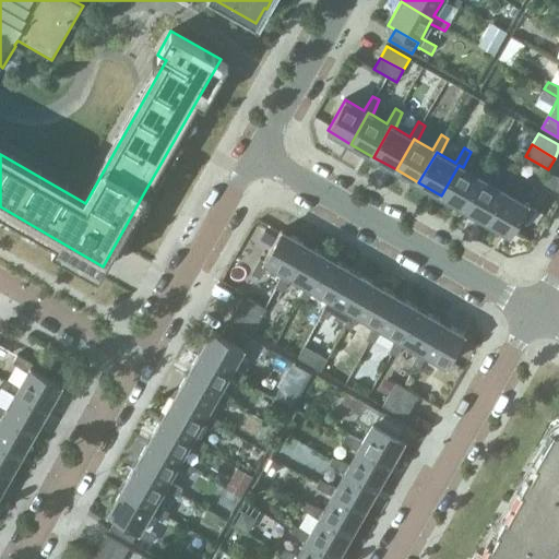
[(441,195),(464,209),(482,178),(486,180),(494,165),(486,161),(478,176),(463,167),(459,165),(441,195)]
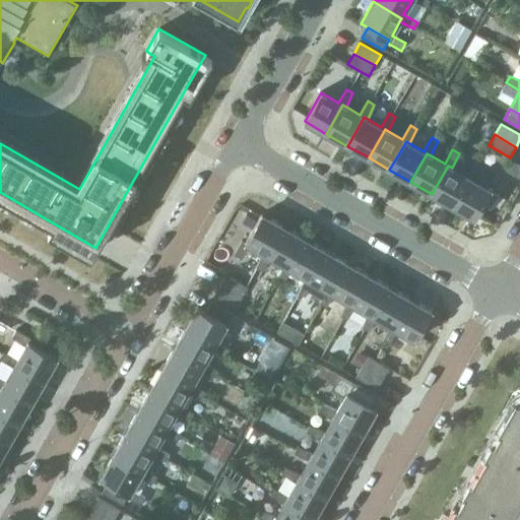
[(432,194),(453,206),(469,178),(473,180),(480,166),(473,161),(465,176),(452,168),(448,166),(432,194)]
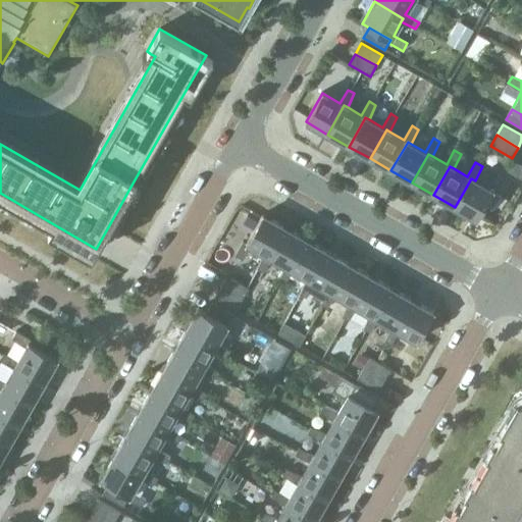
[(471,178),(455,207),(476,219),(492,191),(497,193),(505,178),(497,174),(488,189),(475,180),(471,178)]
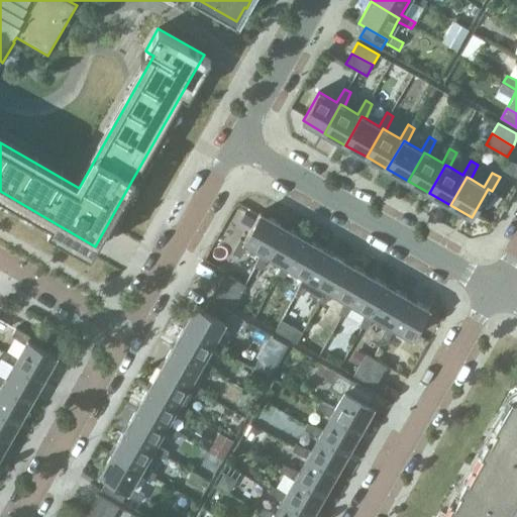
[(265,253),(282,225),(260,213),(243,241),(240,239),(232,253),(240,257),(247,243),(262,251),(265,253)]
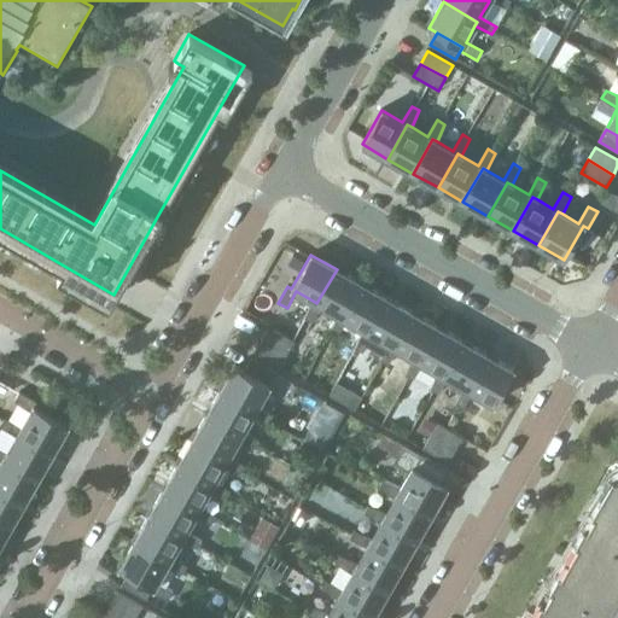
[(316,303),(313,301),(304,318),(312,322),(321,305),(337,315),(342,318),(361,284),(337,269),(316,303)]
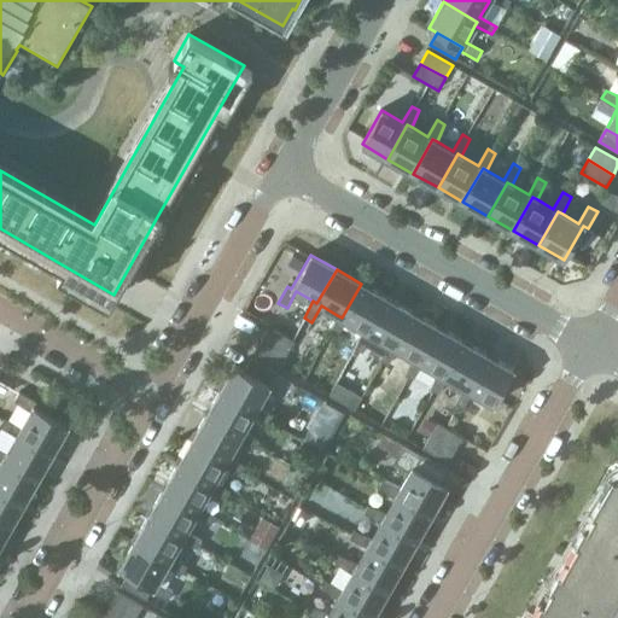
[(347,320),(362,330),(367,332),(386,298),(361,284),(342,318),(337,315),(330,332),(337,337),(347,320)]
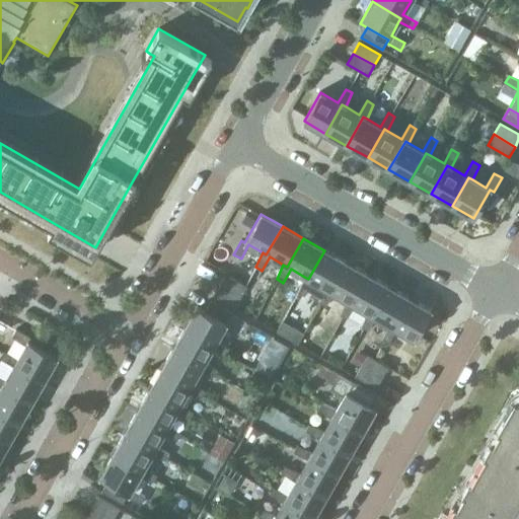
[(312,281),(325,289),(329,291),(346,263),(324,250),(308,279),(304,277),(298,291),(304,295),(312,281)]
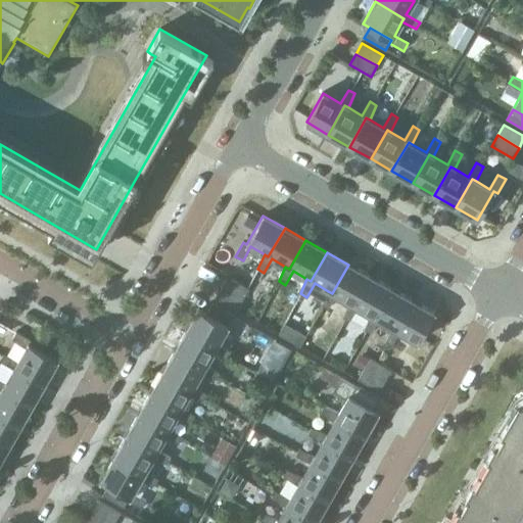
[(336,295),(349,303),(353,305),(370,276),(348,265),(332,293),(328,291),(322,305),(328,310),(336,295)]
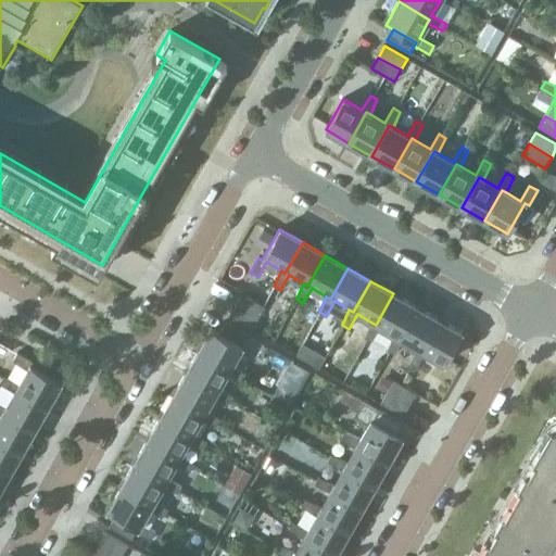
[(380,327),(394,336),(399,338),(416,306),(393,293),(376,325),(371,323),(365,338),(371,342),(380,327)]
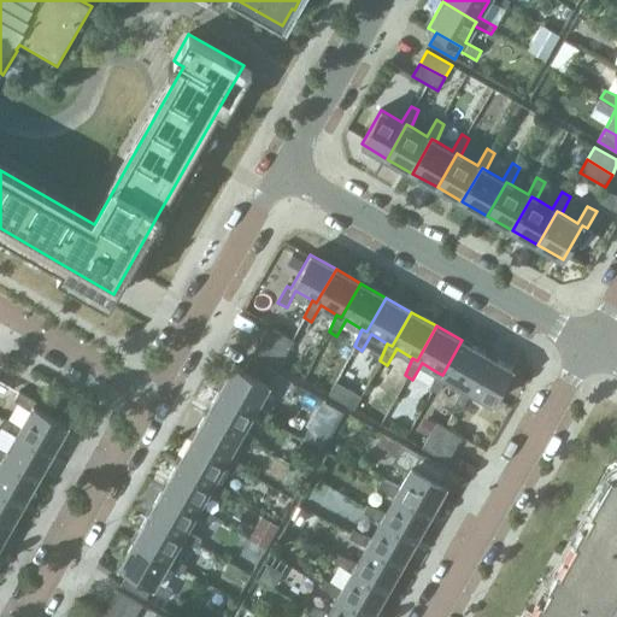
[(287,354),(294,341),(269,327),(262,340),(287,354)]
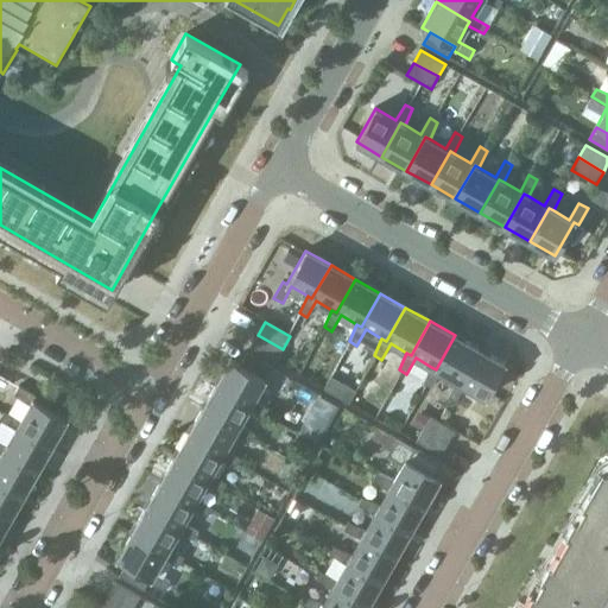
[(274,361),(282,349),(258,335),(251,347),(274,361)]
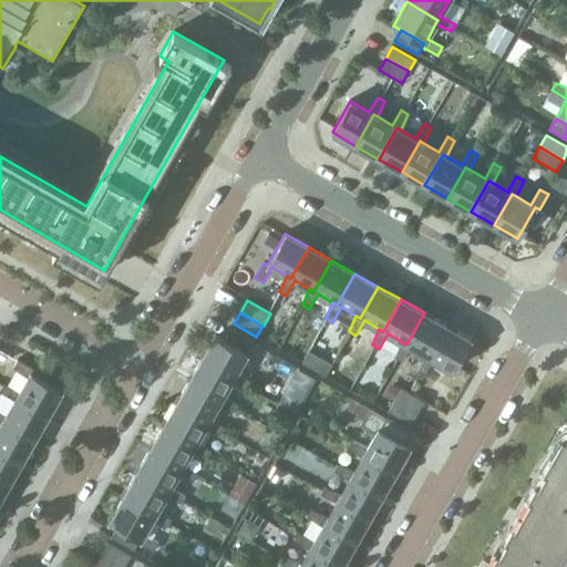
[(410,347),(425,356),(429,358),(447,326),(424,312),(406,344),(402,342),(394,358),(400,361),(394,371),(399,374),(405,364),(408,364),(410,356),(405,354),(410,347)]
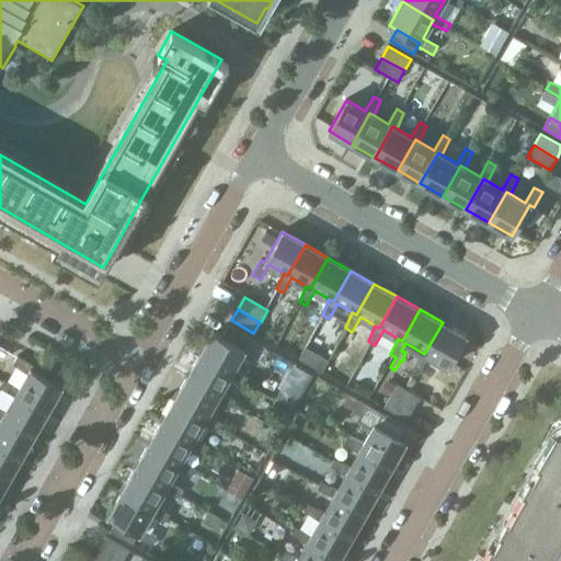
[(424,354),(421,352),(413,367),(421,370),(428,356),(448,367),(466,335),(443,322),(424,354)]
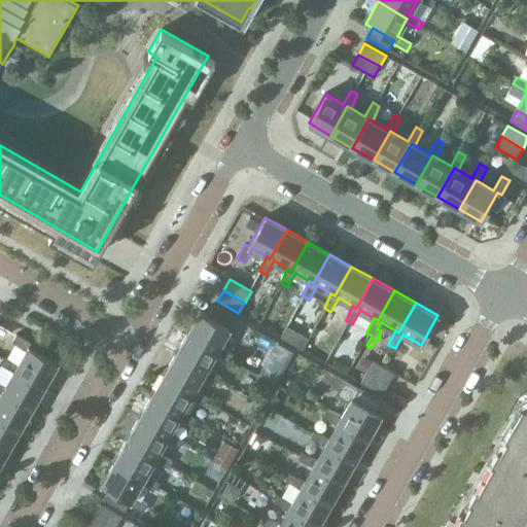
[(230,328),(236,318),(214,306),(208,316),(230,328)]
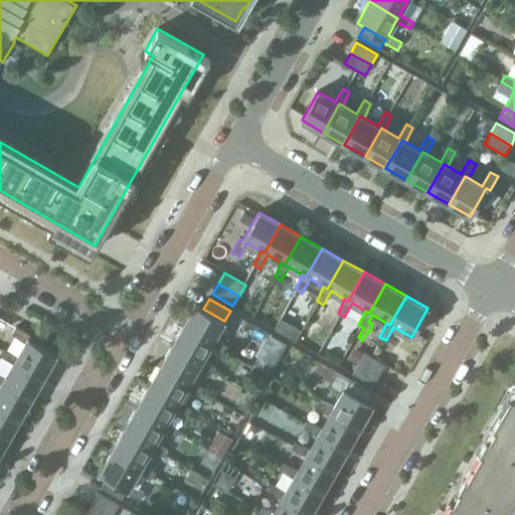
[(212,343),(210,346),(224,353),(227,346),(214,339),(224,321),(203,309),(196,305),(183,326),(212,343)]
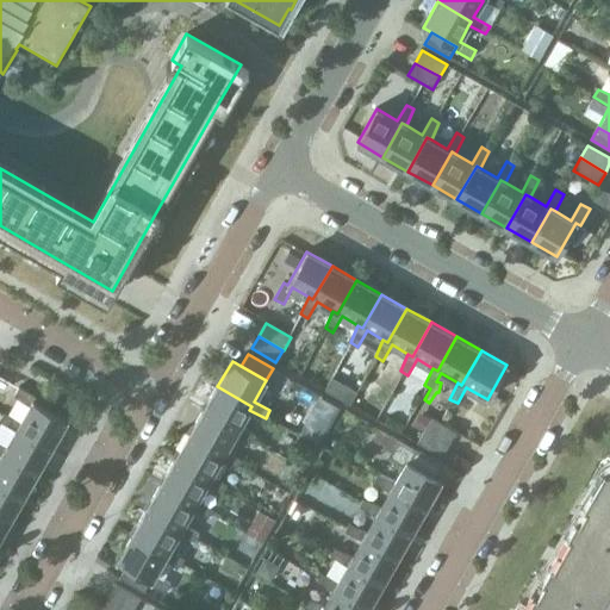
[(332,377),(325,390),(350,405),(358,391),(332,377)]
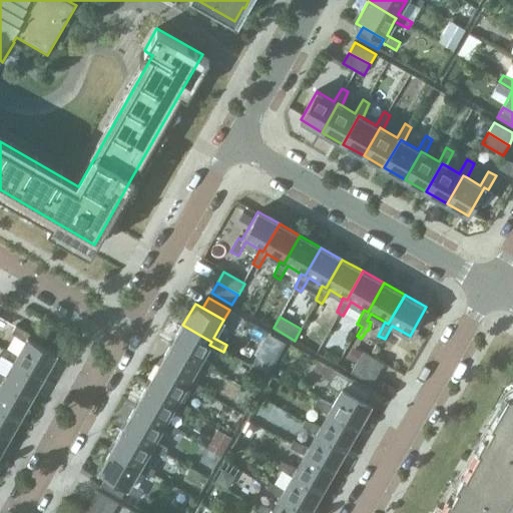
[(182,325),(170,346),(199,362),(197,366),(211,373),(214,366),(201,359),(209,345),(211,342),(182,325)]
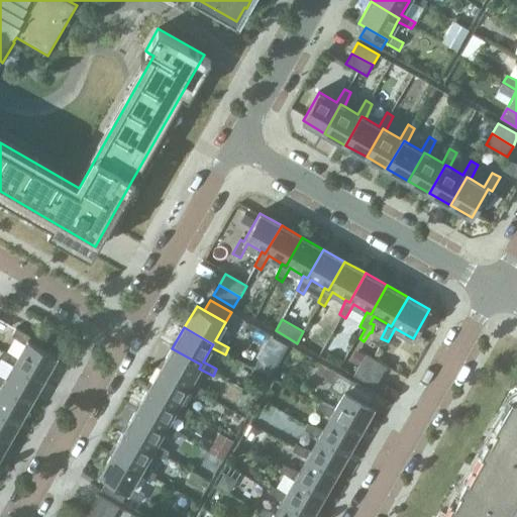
[(16,360),(44,377),(57,355),(28,339),(30,336),(16,328),(12,336),(25,343),(18,357),(16,360)]
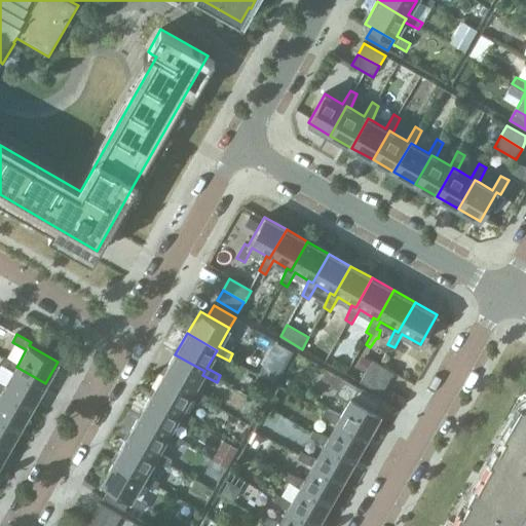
[(192,392),(190,397),(204,404),(209,397),(194,388),(202,375),(204,371),(175,354),(162,376),(192,392)]
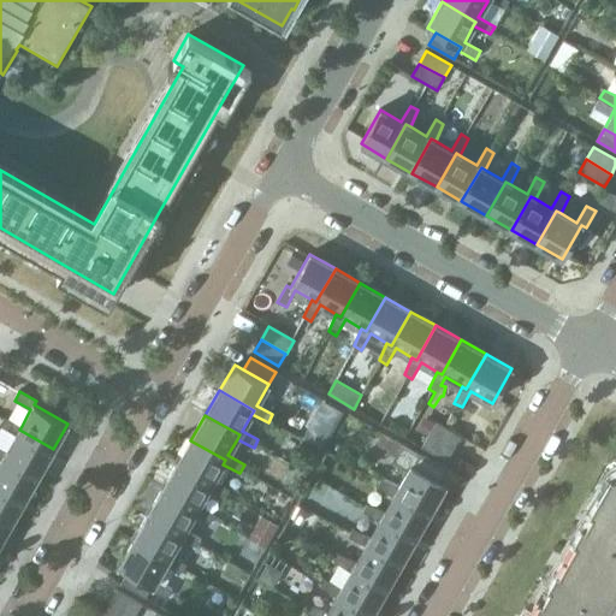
[(19,430),(22,426),(5,418),(0,424),(0,425),(16,434),(7,450),(5,454),(39,474),(53,449),(19,430)]
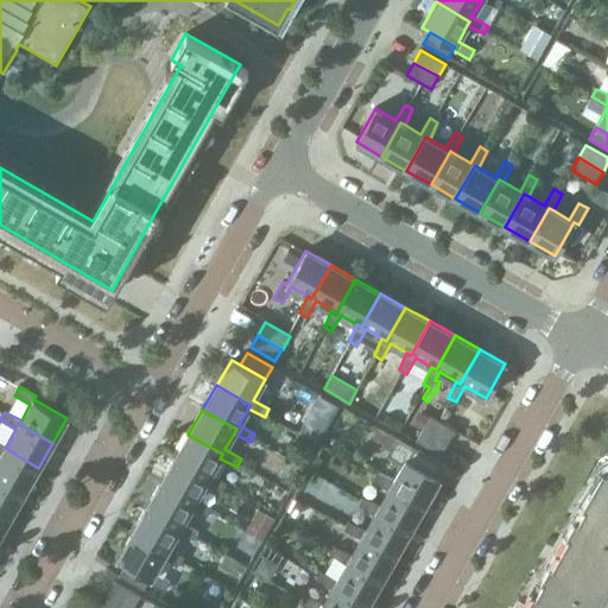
[(448,443),(455,431),(430,417),(423,429),(448,443)]
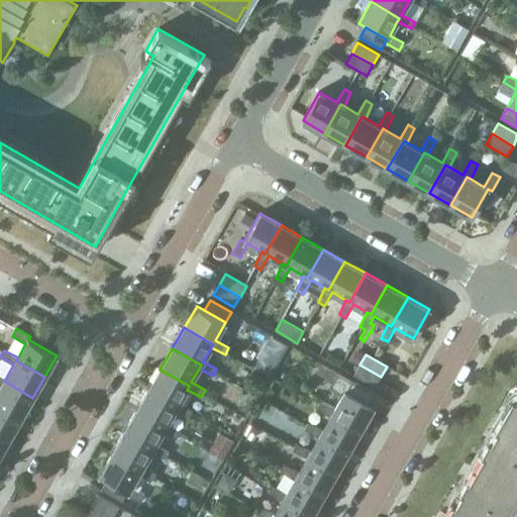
[(375,388),(381,377),(359,365),(353,376),(375,388)]
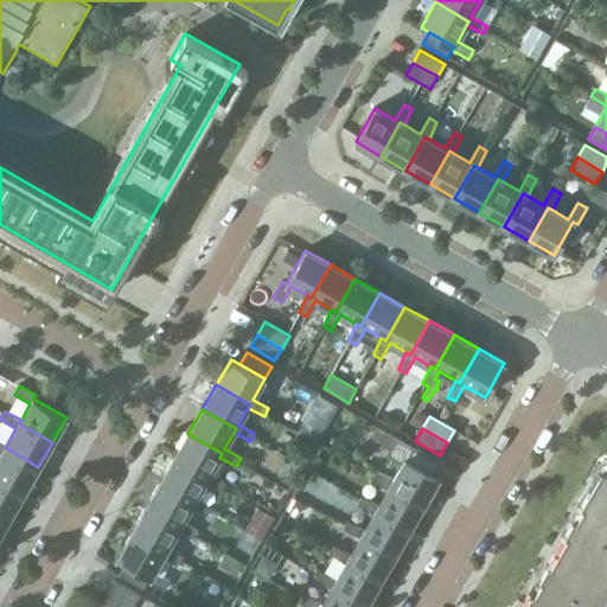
[(222,453),(187,434),(174,459),(208,478),(205,483),(222,490),(227,483),(210,473),(219,458),(222,453)]
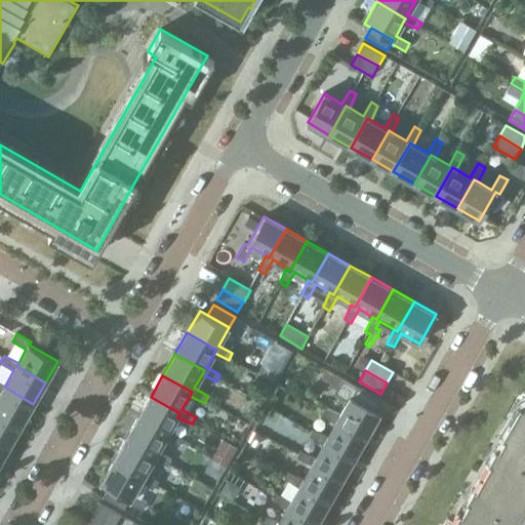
[(342,378),(338,386),(353,394),(351,397),(375,411),(381,400),(342,378)]
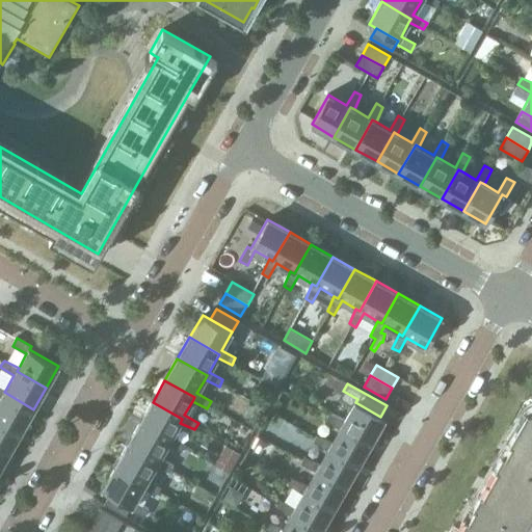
[(0,419),(21,431),(33,409),(4,392),(6,389),(0,386),(0,395),(2,397),(0,399),(0,419)]
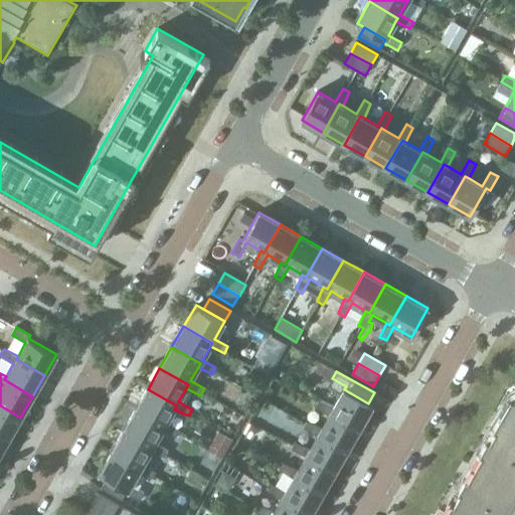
[(341,393),(333,407),(331,410),(360,426),(372,405),(368,403),(344,389),(346,386),(332,378),(327,385),(341,393)]
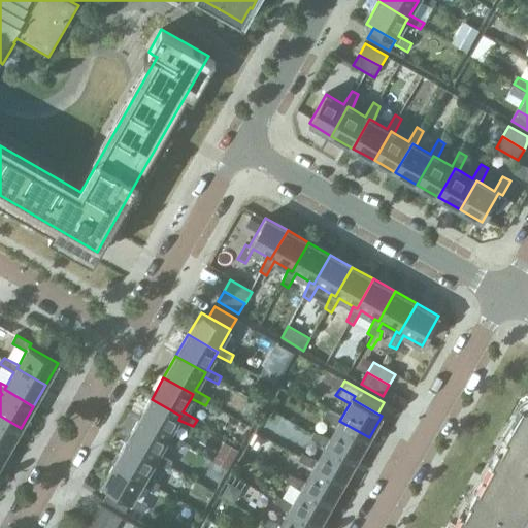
[(152,399),(139,421),(168,437),(166,441),(180,448),(185,441),(170,433),(178,420),(180,416),(152,399)]
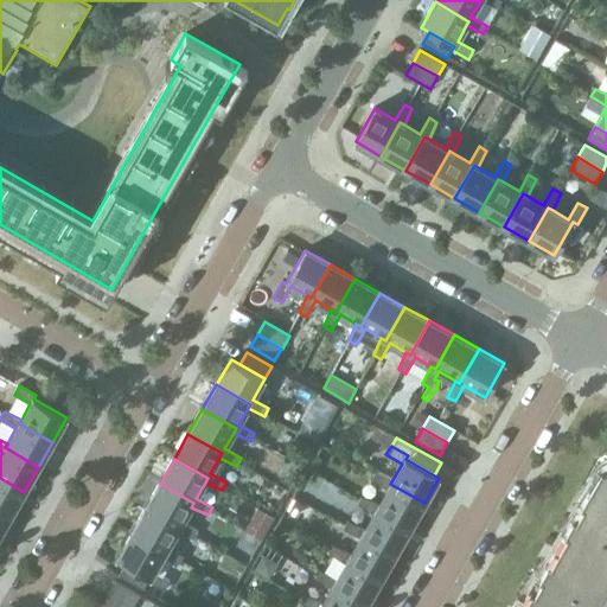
[(593,606),(606,583),(606,468),(606,470),(601,467),(581,504),(583,505),(576,518),(573,517),(564,532),(567,534),(550,563),(548,561),(540,576),(542,579),(535,592),(531,589),(523,605),(525,606),(593,606)]
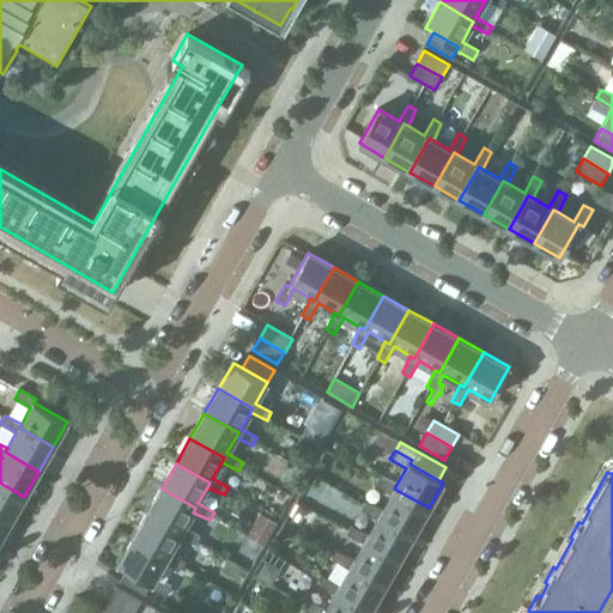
[(414,533),(429,508),(394,489),(396,485),(380,477),(375,484),(392,493),(382,509),(380,514),(414,533)]
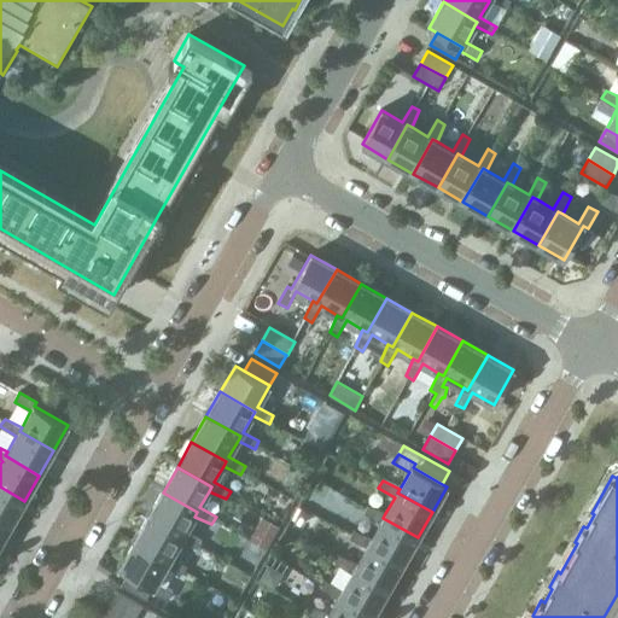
[(0,487),(0,520),(10,526),(24,501),(0,487)]
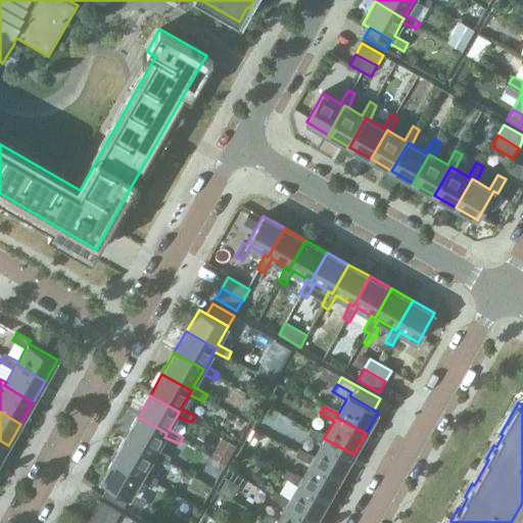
[(138,417),(126,438),(154,455),(152,459),(167,465),(171,459),(156,450),(164,437),(167,433),(138,417)]
